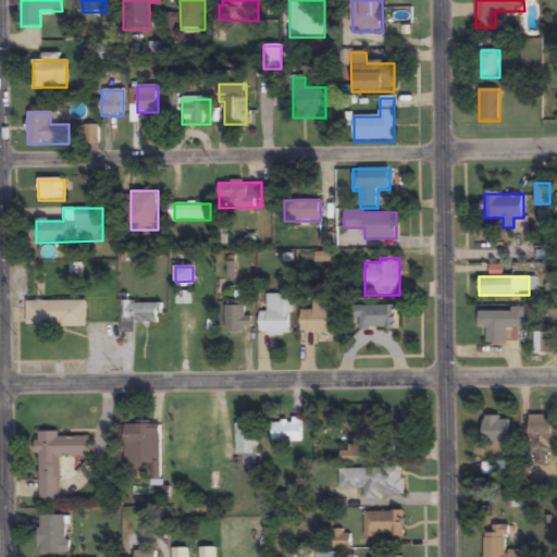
[(267,335),(293,335),(293,294),(267,294),(267,335)]
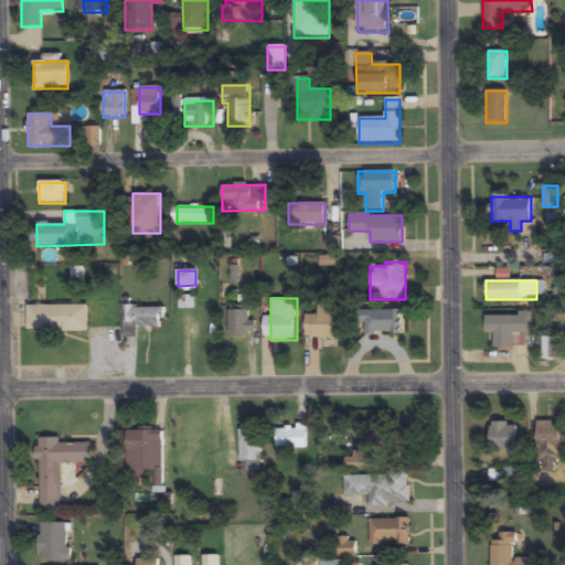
[(318,315),(306,315),(306,338),(336,338),(336,304),(318,304),(318,315)]
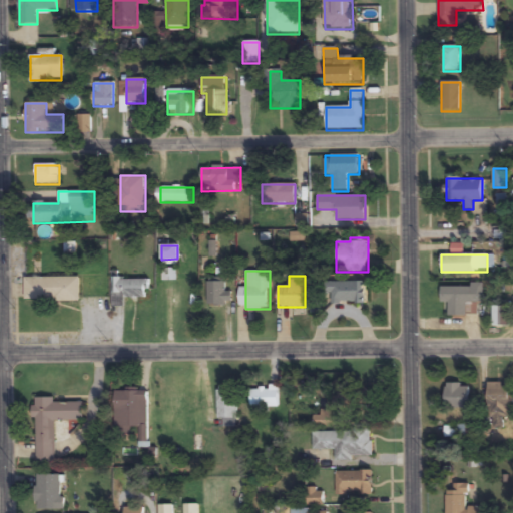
[(80,301),(80,277),(25,277),(25,301),(80,301)]
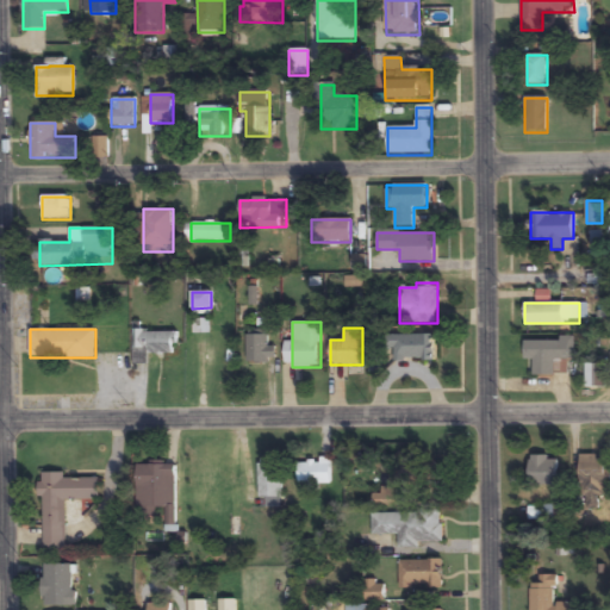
[(148,355),(176,355),(176,331),(134,331),(134,363),(148,363),(148,355)]
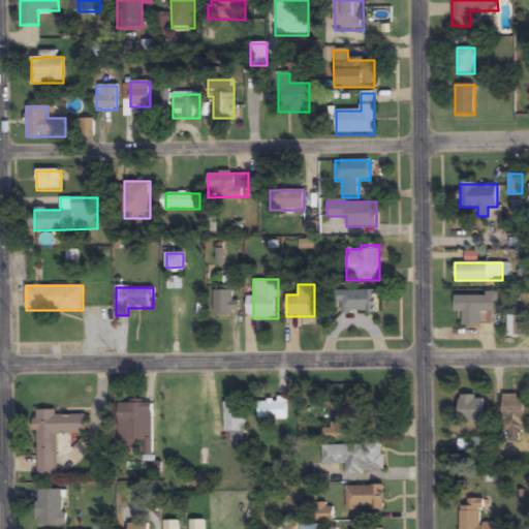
[(232,287),(215,287),(215,314),(240,314),(240,301),(232,301),(232,287)]
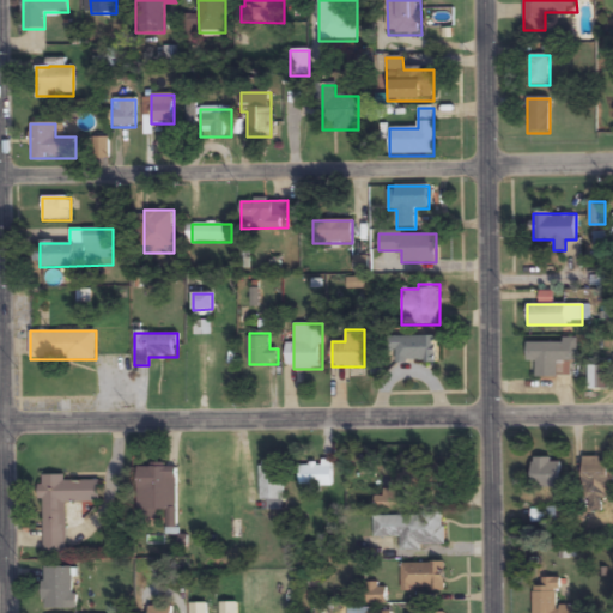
[(436,363),(436,337),(395,337),(395,363),(436,363)]
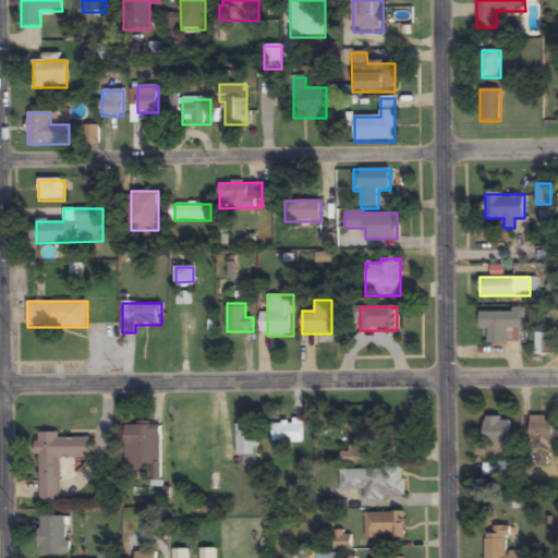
[(488,330),(488,343),(520,343),(520,312),(480,312),(480,330),(488,330)]
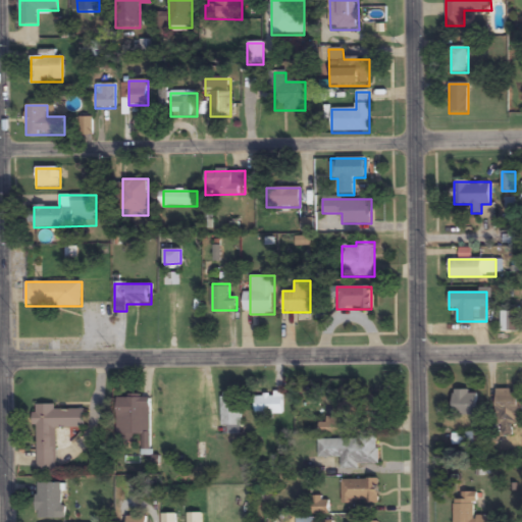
[(518,311),(502,311),(502,332),(518,332),(518,311)]
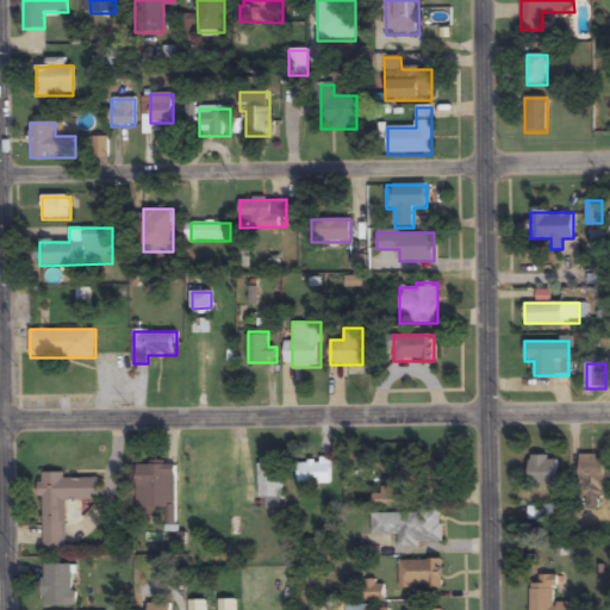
[(605,455),(580,455),(580,497),(586,497),(586,508),(598,508),(598,497),(605,497),(605,455)]
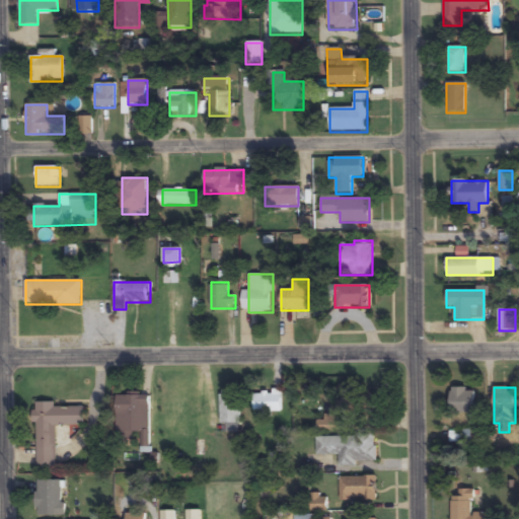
[(450,413),(474,413),(474,388),(450,388),(450,413)]
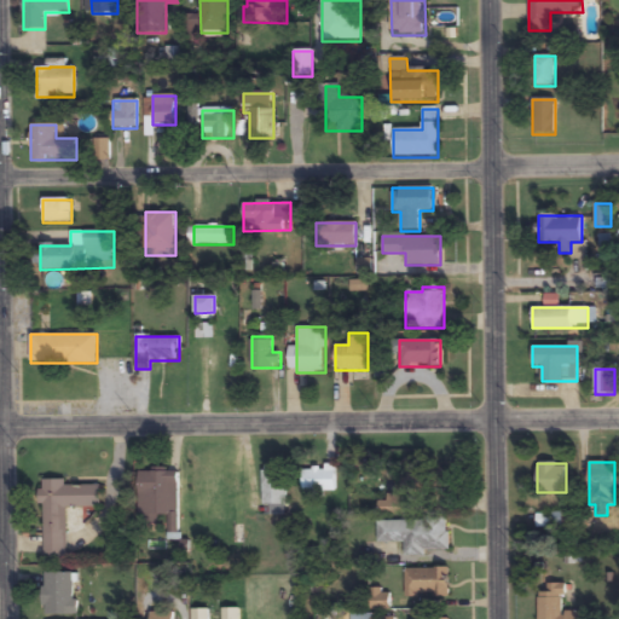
[(287,515),(287,467),(262,467),(262,515),(287,515)]
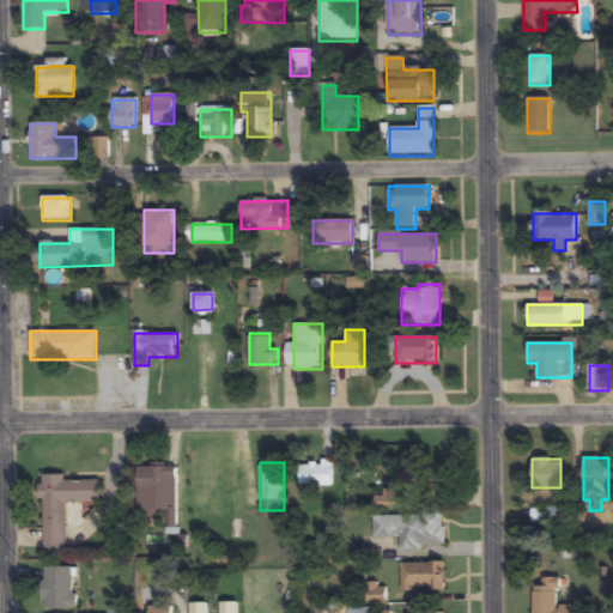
[(332,462),(299,462),(299,487),(332,487),(332,462)]
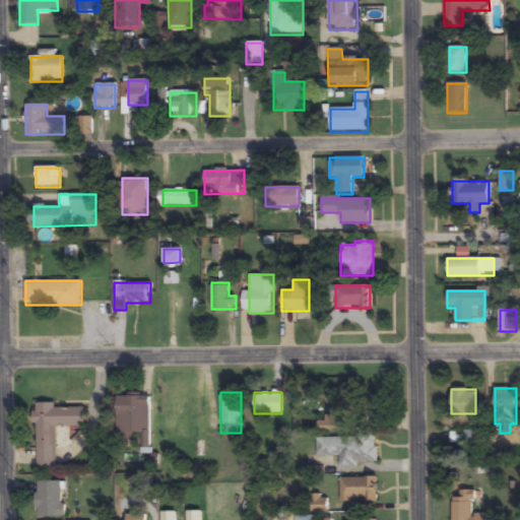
[(150,434),(150,395),(117,395),(117,434),(150,434)]
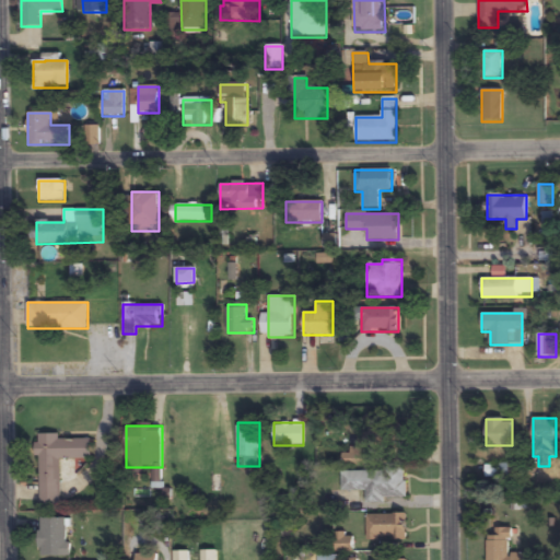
[(391,439),(399,439),(399,427),(391,427),(391,439)]
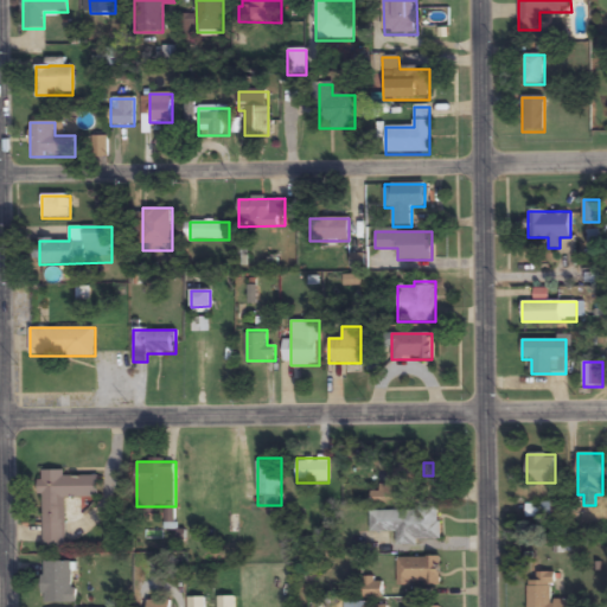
[(42,554),(65,553),(65,498),(98,497),(98,475),(64,477),(64,471),(42,471),(42,554)]
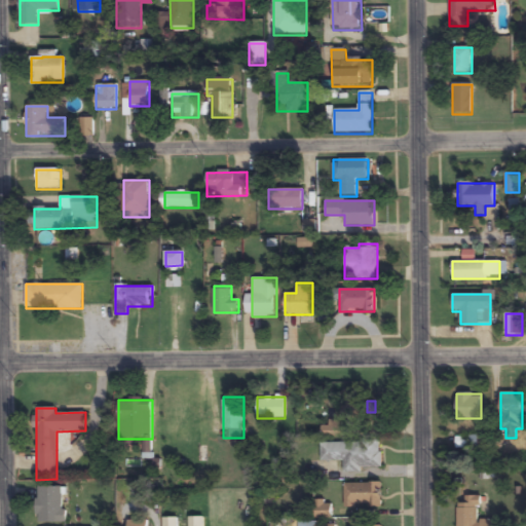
[(322,440),(343,440),(343,421),(322,421),(322,440)]
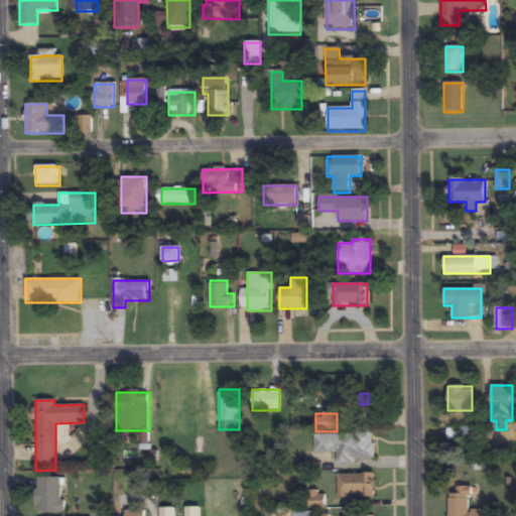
[(314,434),(314,453),(338,453),(338,464),(355,464),(355,459),(374,459),(374,434),(314,434)]
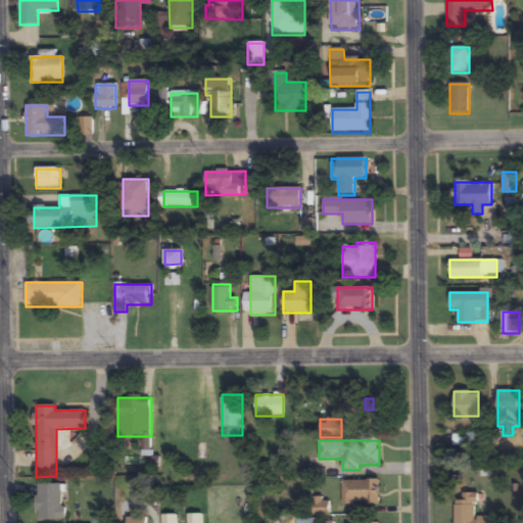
[(342,481),(342,505),(379,505),(379,481),(342,481)]
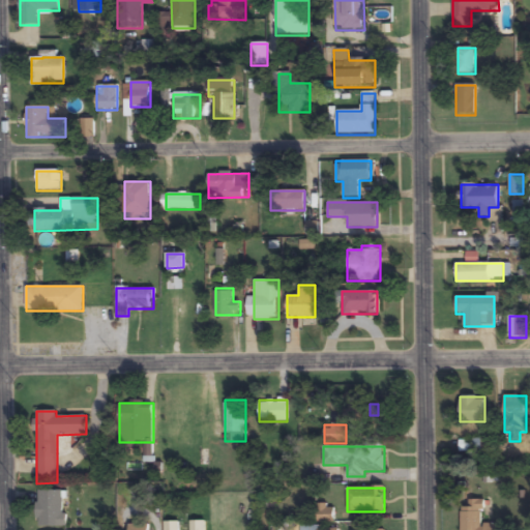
[(37,527),(65,527),(65,490),(37,490),(37,527)]
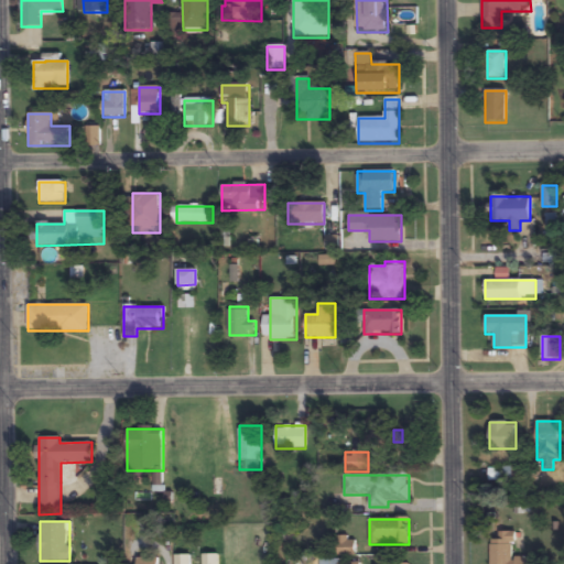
[(490,563),(531,563),(532,557),(513,557),(513,533),(490,533),(490,563)]
